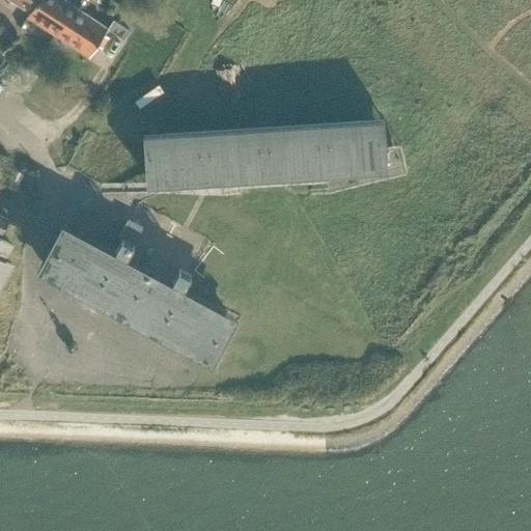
[(10,0),(30,12),(38,0),(10,0)]
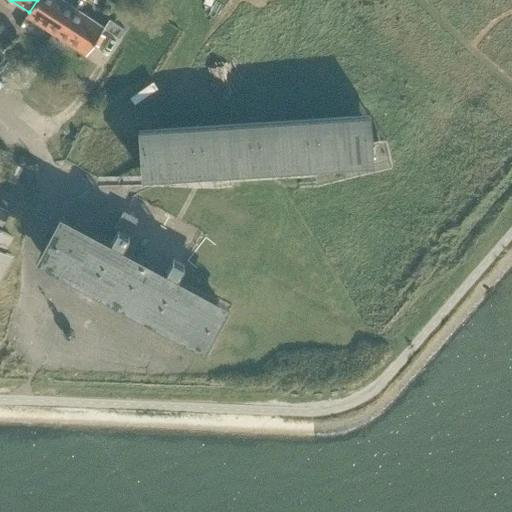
[(68,26),(78,11),(61,0),(37,0),(29,12),(27,15),(51,31),(58,20),(68,26)]
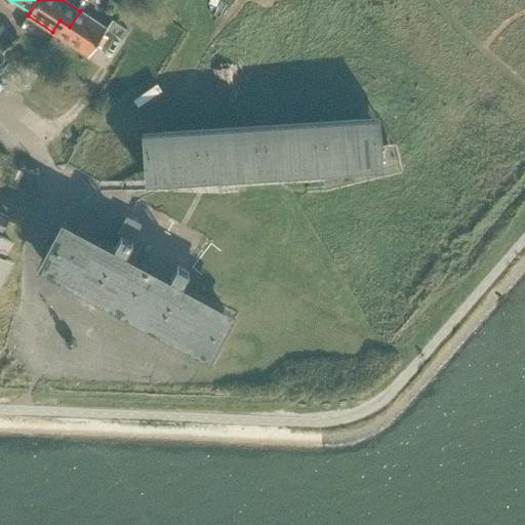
[(59,21),(52,32),(88,55),(96,44),(101,47),(107,37),(103,34),(107,29),(80,11),(70,27),(59,21)]
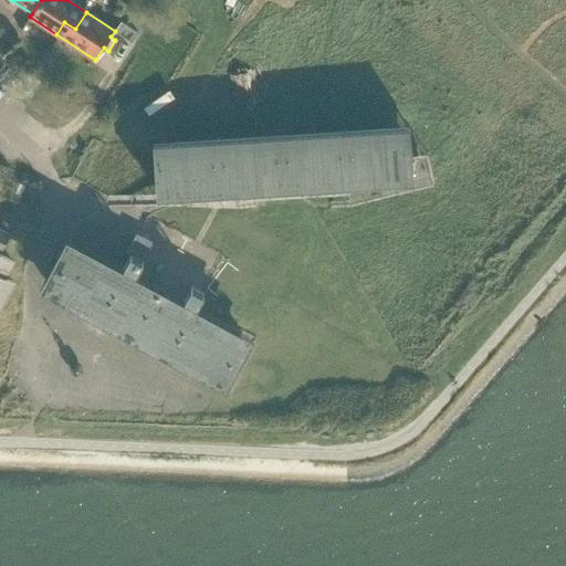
[(121,21),(115,31),(132,42),(138,32),(121,21)]
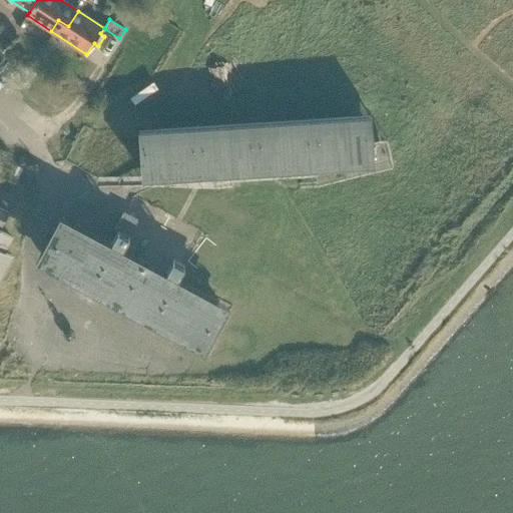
[(372,113),(342,115),(345,161),(375,159),(372,113)]
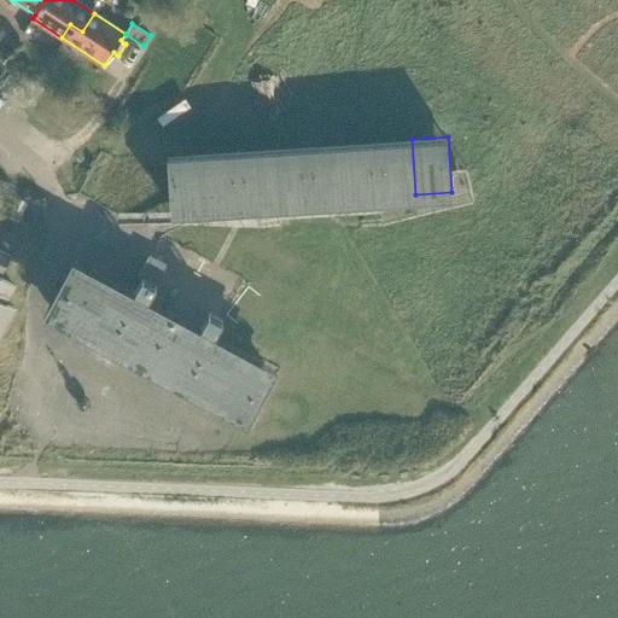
[(412,139),(377,141),(380,197),(415,194),(412,139)]
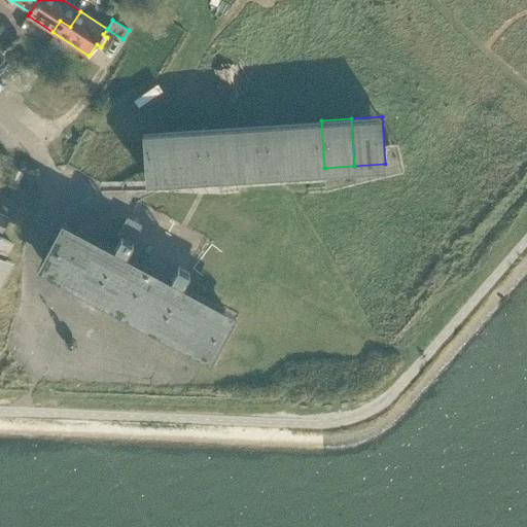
[(321,120),(292,123),(295,170),(324,168),(321,120)]
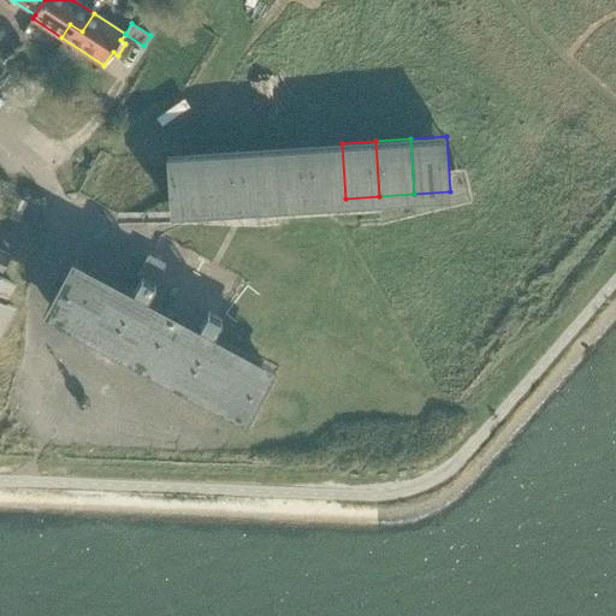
[(342,143),(307,146),(311,201),(345,199),(342,143)]
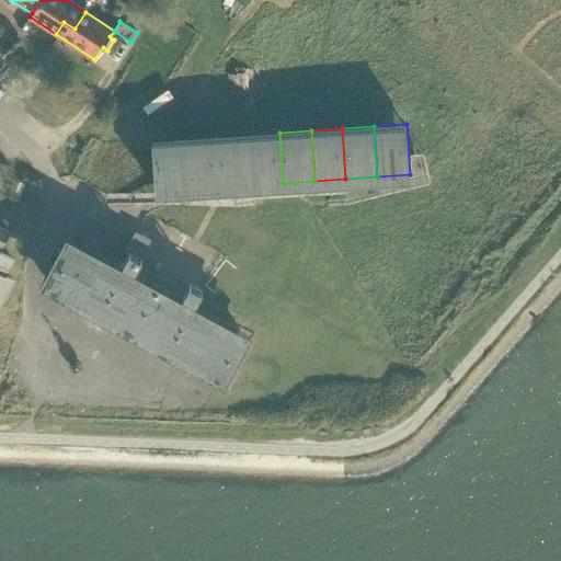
[(279,133),(248,135),(251,186),(283,183),(279,133)]
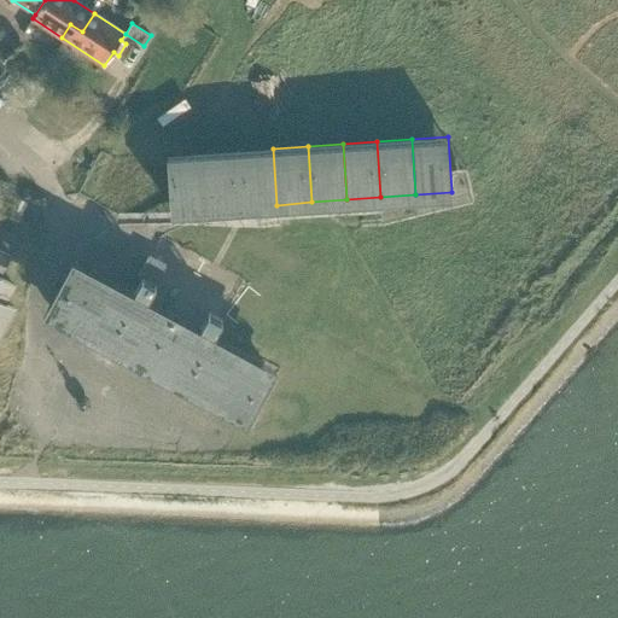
[(273,149),(238,151),(243,208),(277,205),(273,149)]
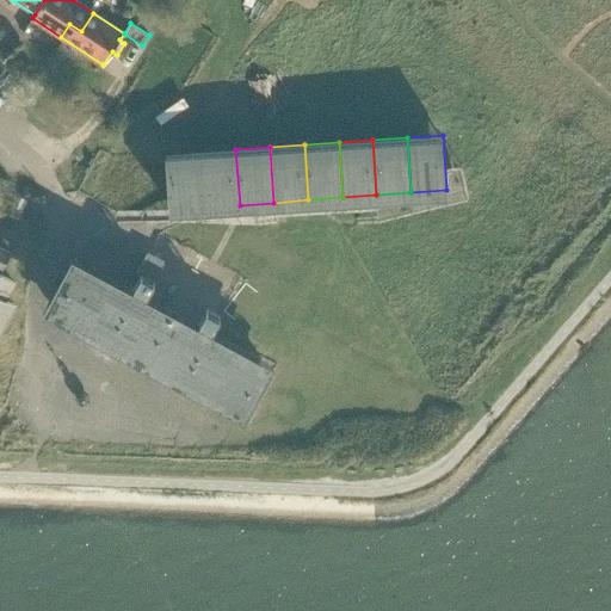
[(235,149),(202,152),(205,208),(240,205),(235,149)]
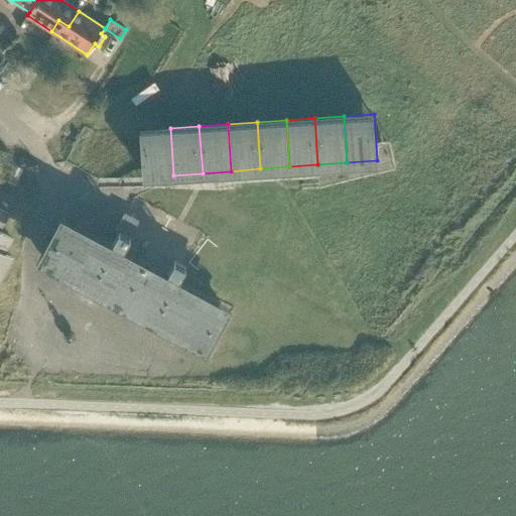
[(170,128),(140,130),(143,177),(173,175),(170,128)]
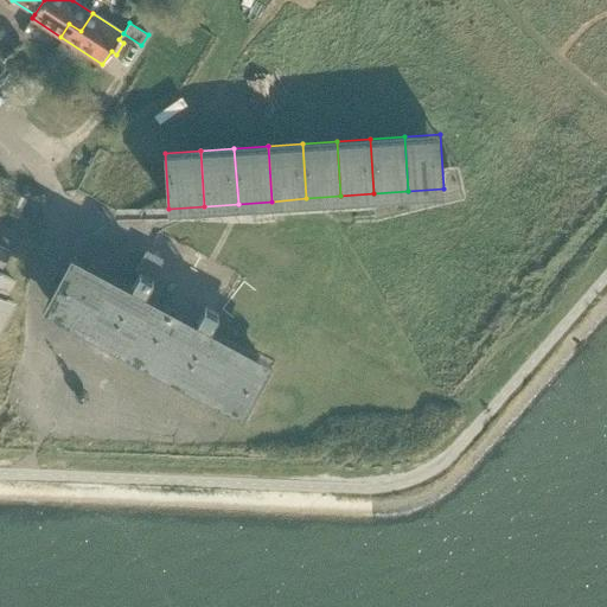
[(0,246),(0,268),(1,269),(11,251),(0,246)]
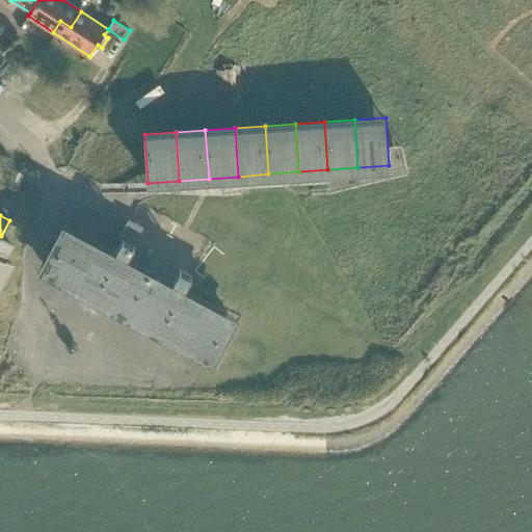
[(44,266),(212,357),(232,320),(182,293),(191,275),(180,269),(170,287),(125,262),(142,229),(128,220),(118,237),(122,239),(113,256),(63,229),(44,266)]
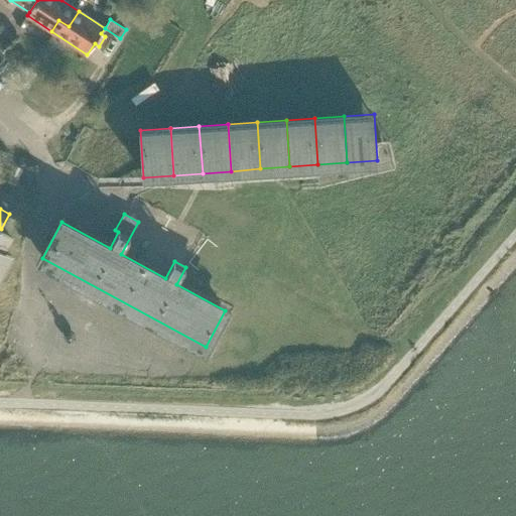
[(11,238),(0,232),(0,278),(11,257),(3,254),(11,238)]
